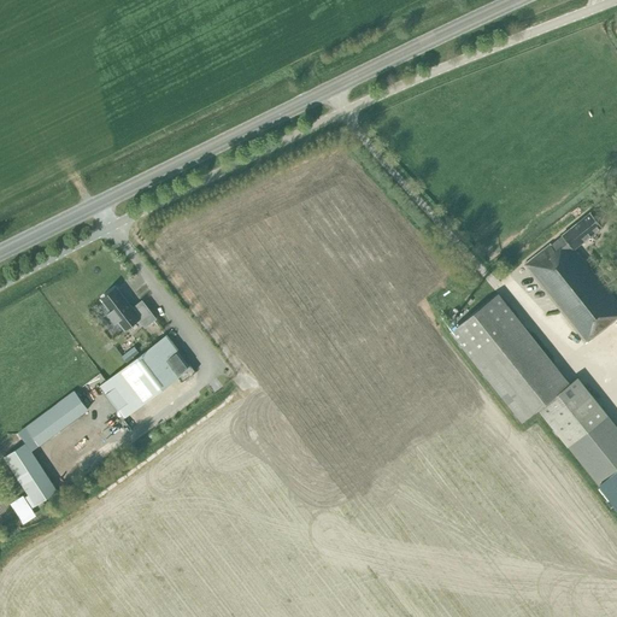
[(616,301),(575,248),(601,227),(591,212),(562,235),(562,236),(551,245),(551,244),(524,264),(586,342),(616,318),(616,301)]
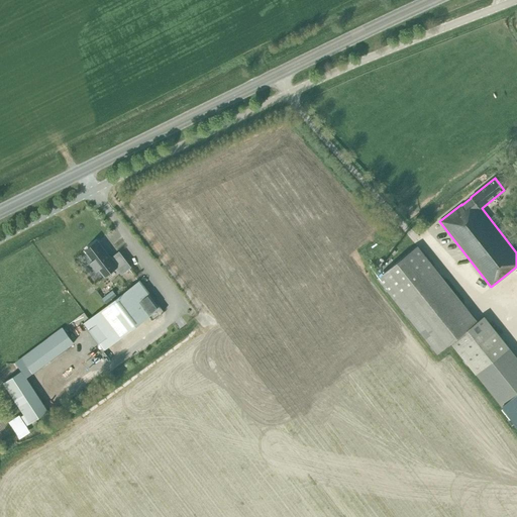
[(87,253),(93,261),(90,263),(96,272),(99,270),(105,277),(116,268),(121,274),(129,268),(119,253),(111,260),(99,243),(87,253)]
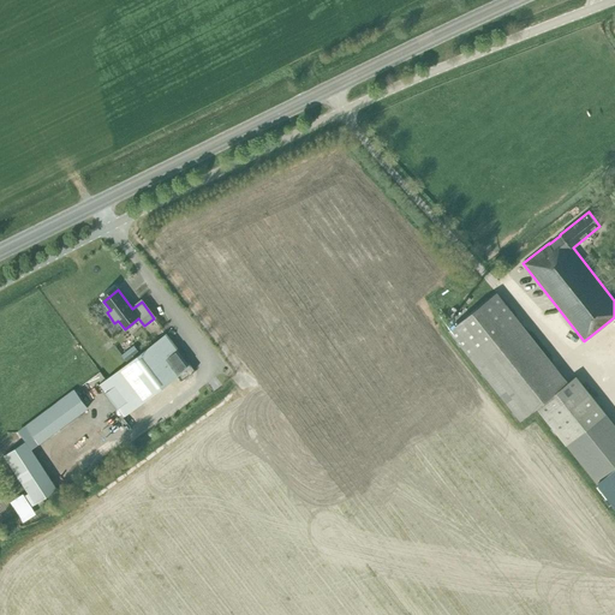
[(448,330),(520,421),(537,407),(566,445),(596,482),(614,467),(614,427),(575,376),(567,382),(496,292),(448,330)]
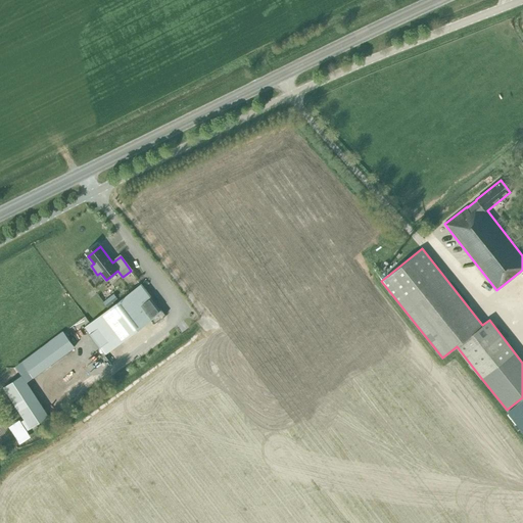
[(88,334),(78,341),(98,370),(108,363),(110,361),(105,354),(132,334),(161,312),(162,311),(141,283),(84,327),(89,333),(88,334)]
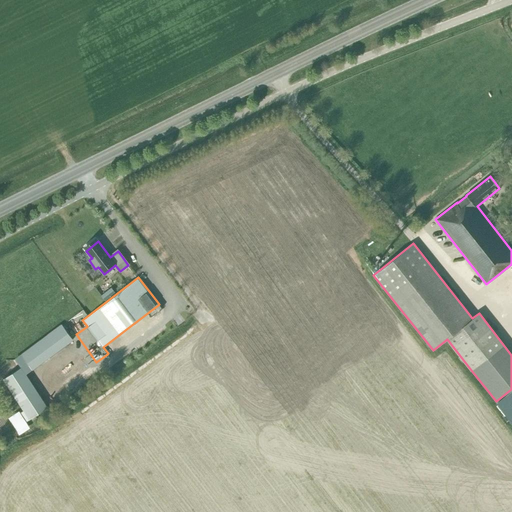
[(63,326),(31,350),(41,363),(73,340),(63,326)]
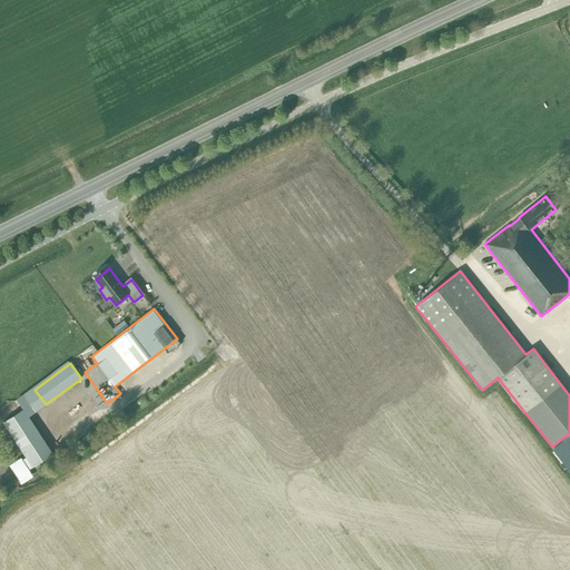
[(3,422),(27,458),(23,460),(30,469),(53,453),(25,409),(3,422)]
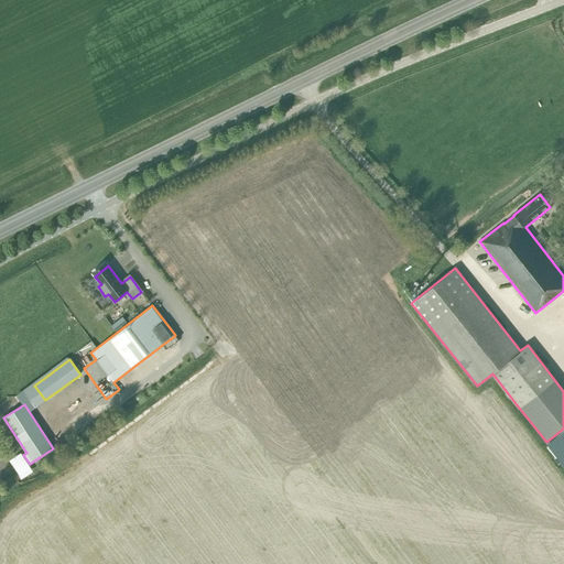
[(563,429),(546,443),(563,464),(563,429)]
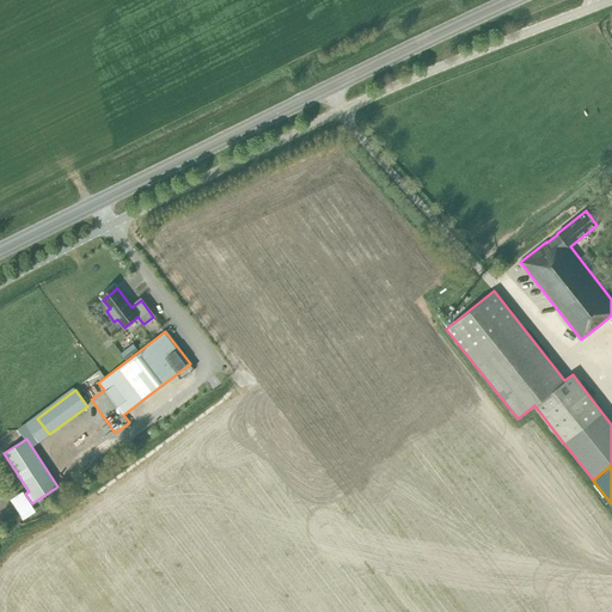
[(18,512),(31,503),(23,491),(11,500),(18,512)]
